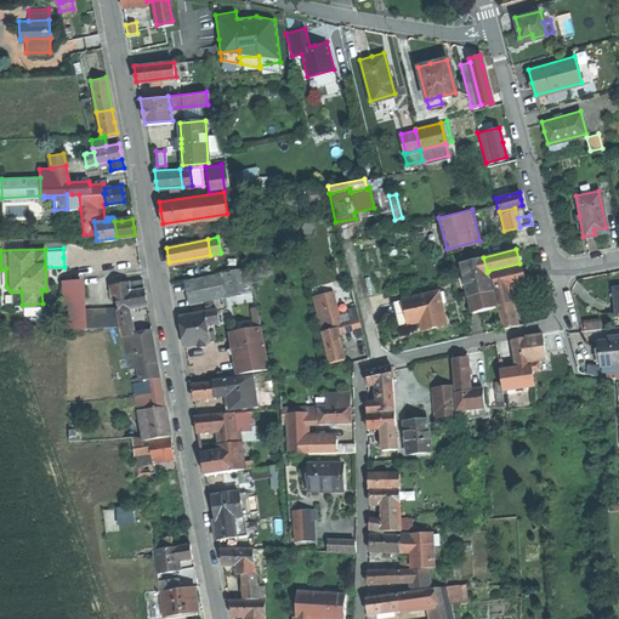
[(498,302),(494,289),(493,289),(488,271),(487,272),(483,257),(459,262),(471,311),(484,307),(498,305),(498,302)]
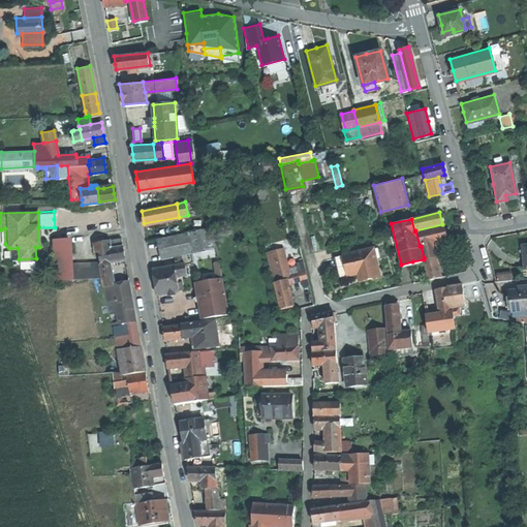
[(442,224),(415,230),(420,246),(421,246),(436,242),(443,241),(442,237),(445,237),(444,234),(443,229),(442,224)]
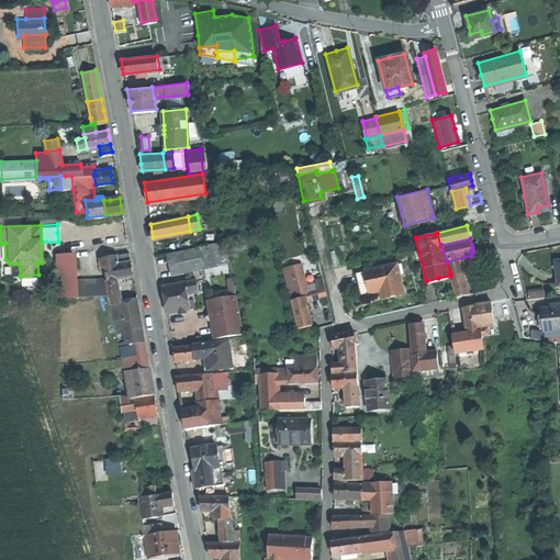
[(228,262),(224,241),(198,245),(202,267),(228,262)]
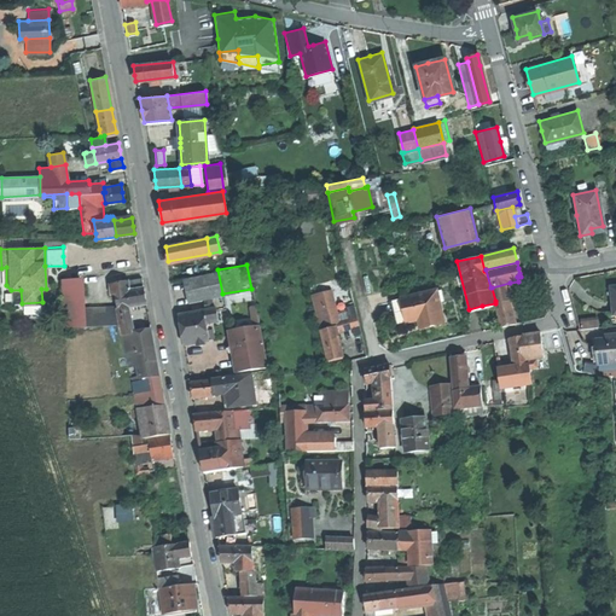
[(222,294),(218,269),(182,277),(187,301),(191,301),(198,298),(222,294)]
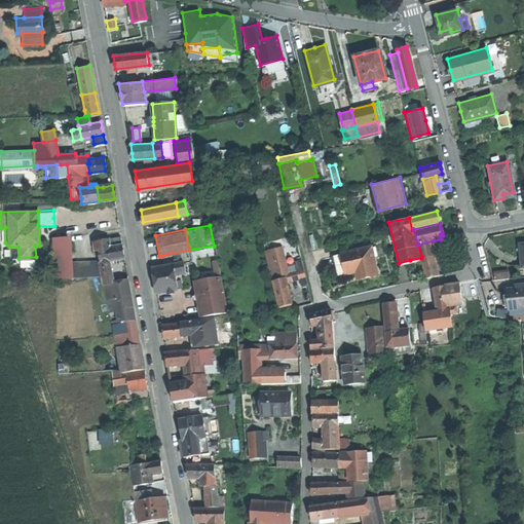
[(434,253),(448,244),(446,231),(442,232),(443,235),(443,238),(441,239),(434,240),(431,246),(433,254),(434,253)]
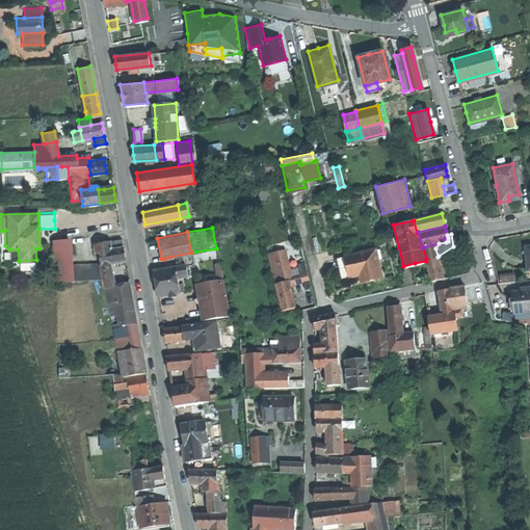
[(96,252),(100,250),(99,249),(123,246),(121,237),(107,239),(107,240),(94,242),(96,252)]
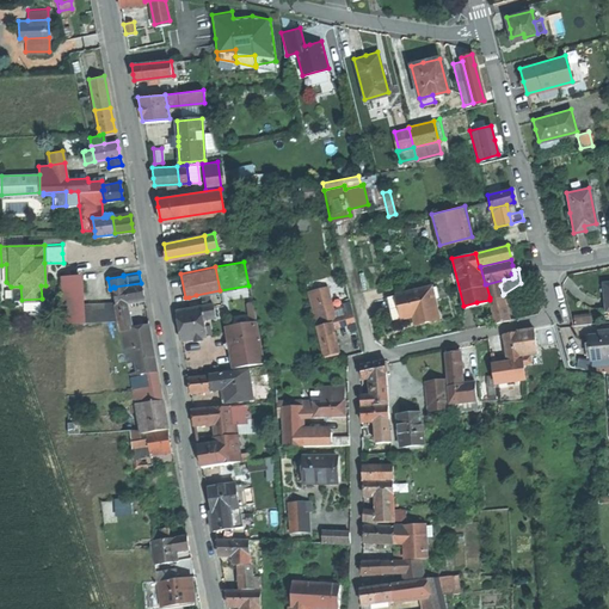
[(62,323),(81,321),(80,303),(79,280),(61,281),(62,323)]
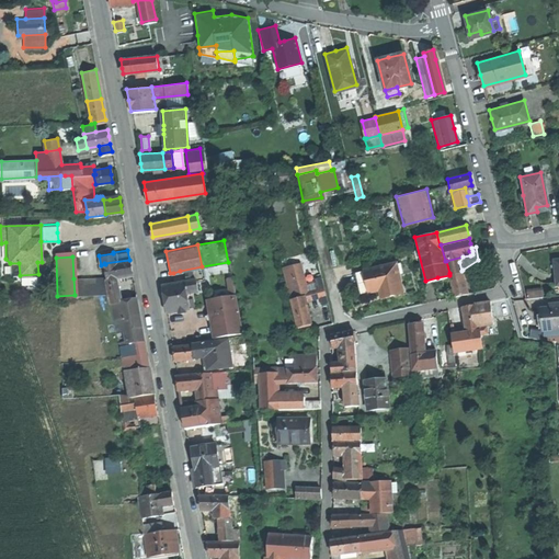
[(446,261),(449,273),(461,271),(459,262),(463,257),(446,261)]
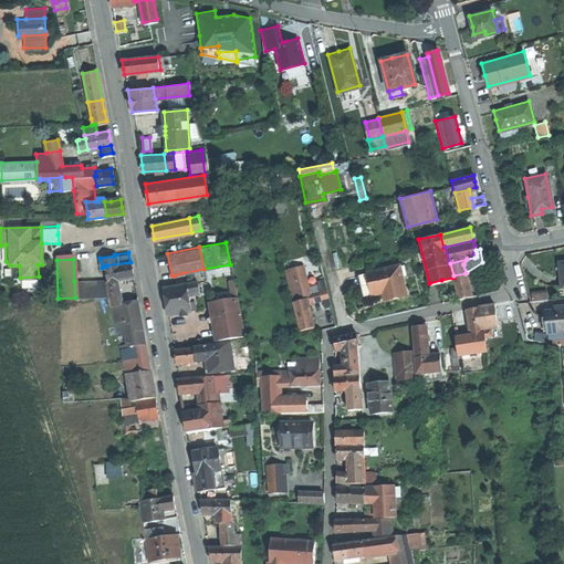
[(106,267),(107,280),(116,279),(133,277),(132,271),(131,262),(105,265),(106,267)]
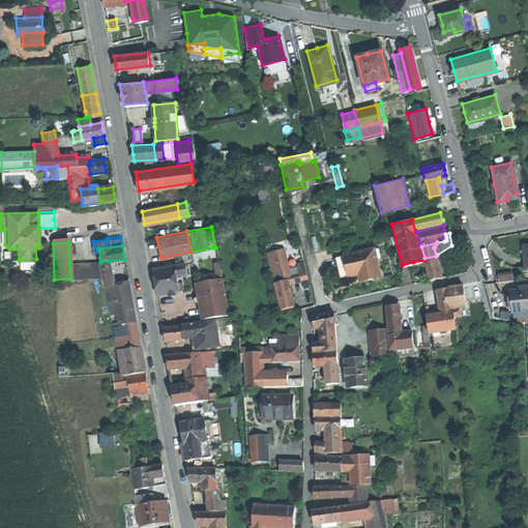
[(10,260),(19,260),(18,248),(9,248),(10,260)]
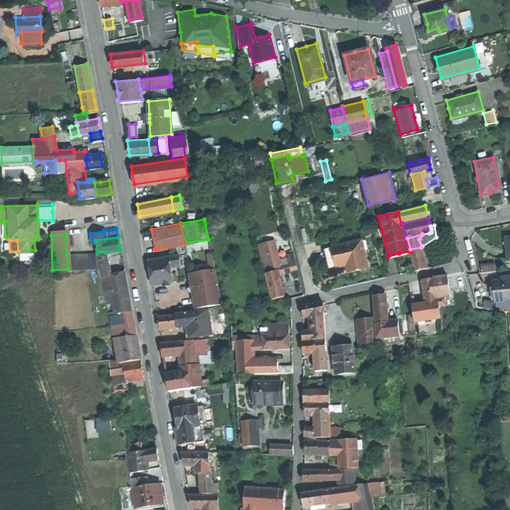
[(265,272),(277,270),(281,269),(280,265),(278,259),(274,240),(258,244),(265,272)]
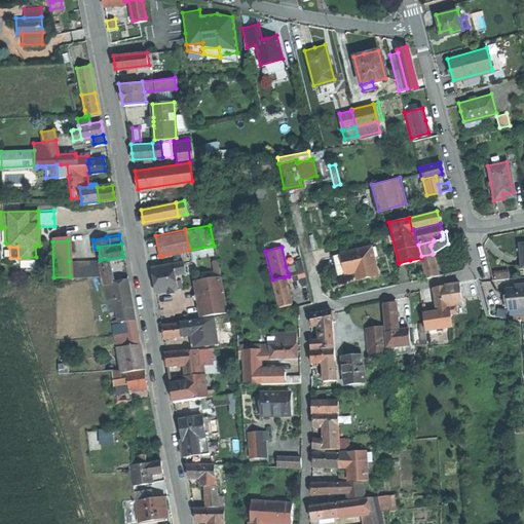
[(365,273),(366,276),(376,274),(370,247),(341,253),(345,273),(354,271),(356,275),(365,273)]
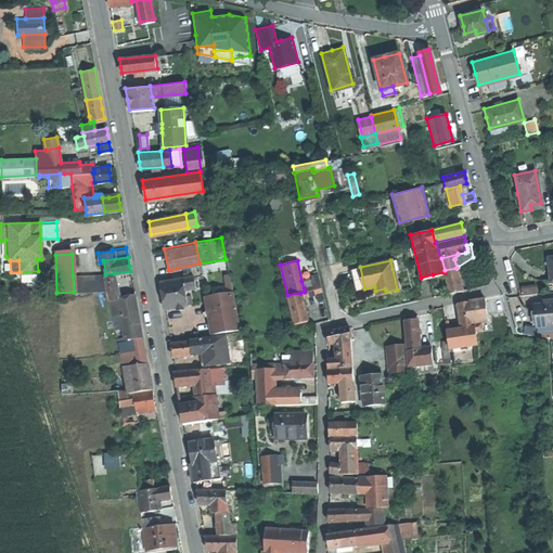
[(356,288),(360,287),(357,267),(351,268),(356,288)]
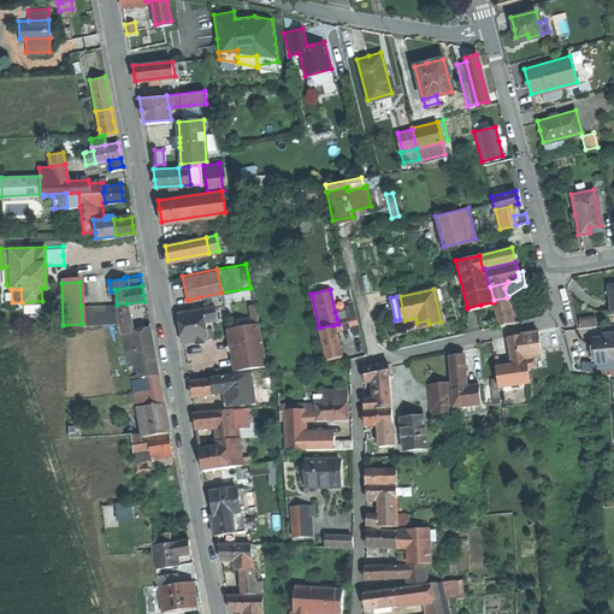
[(505,323),(512,322),(507,297),(494,300),(494,302),(499,324),(505,323)]
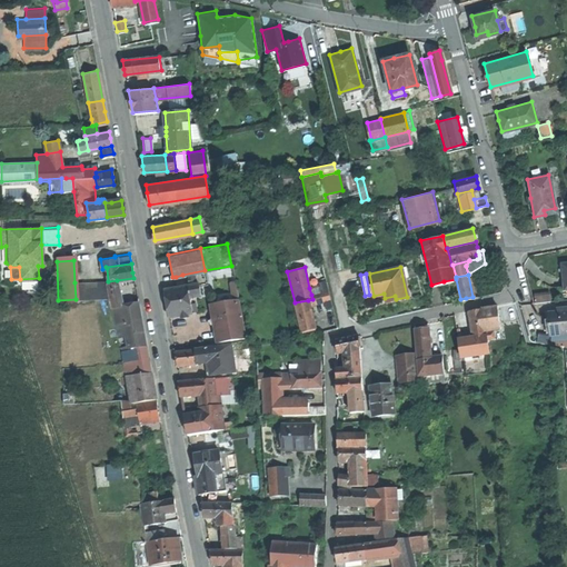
[(107,298),(105,280),(75,282),(76,299),(107,298)]
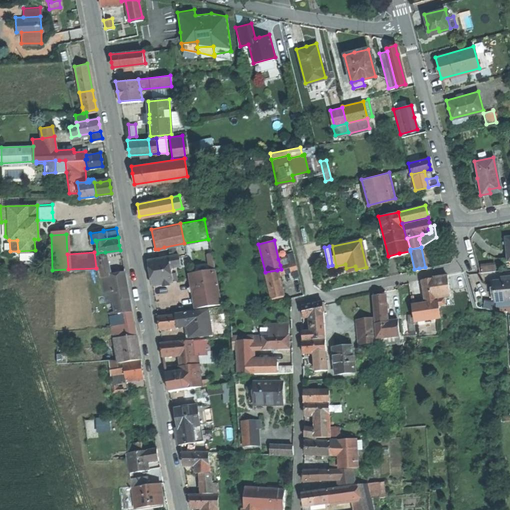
[(98,268),(100,274),(109,273),(105,252),(97,253),(95,254),(98,268)]
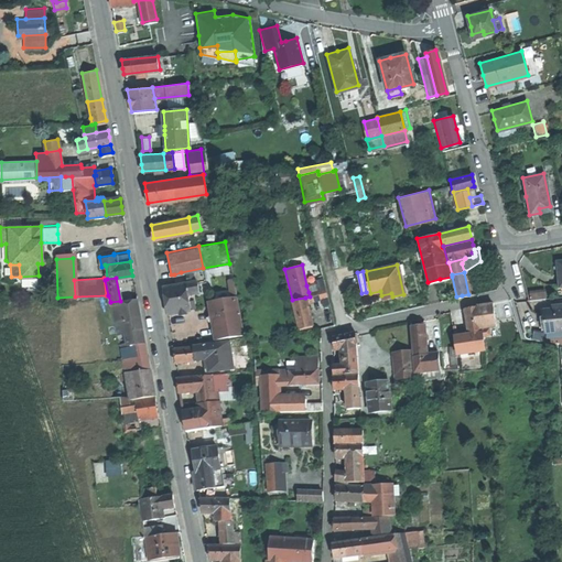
[(317,290),(325,288),(322,278),(315,280),(316,283),(317,290)]
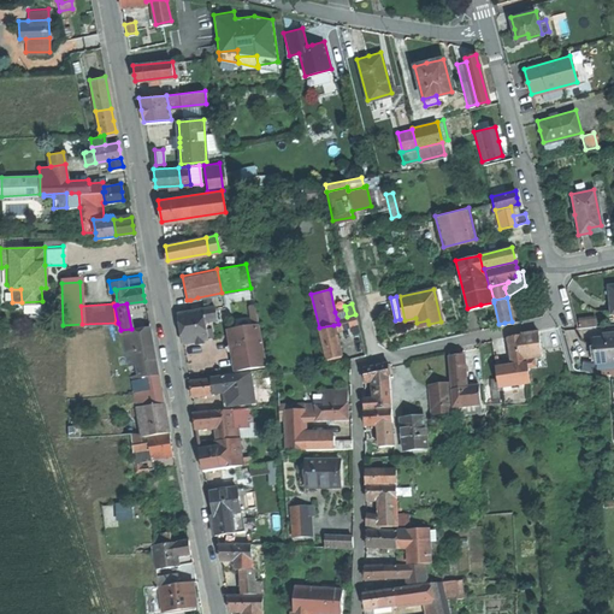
[(214,306),(202,308),(205,320),(217,318),(214,306)]
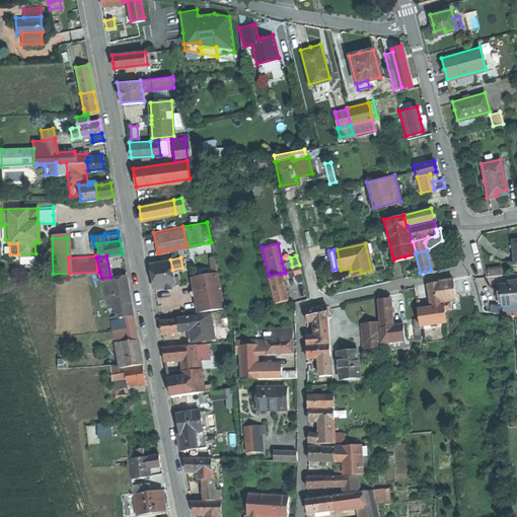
[(168,261),(162,262),(150,264),(152,275),(154,288),(175,284),(173,276),(172,270),(170,260),(168,261)]
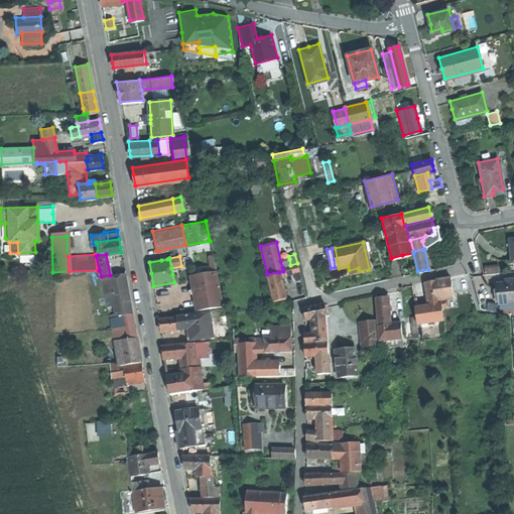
[(297,263),(290,265),(282,267),(283,271),(279,272),(280,276),(292,273),(299,271),(297,263)]
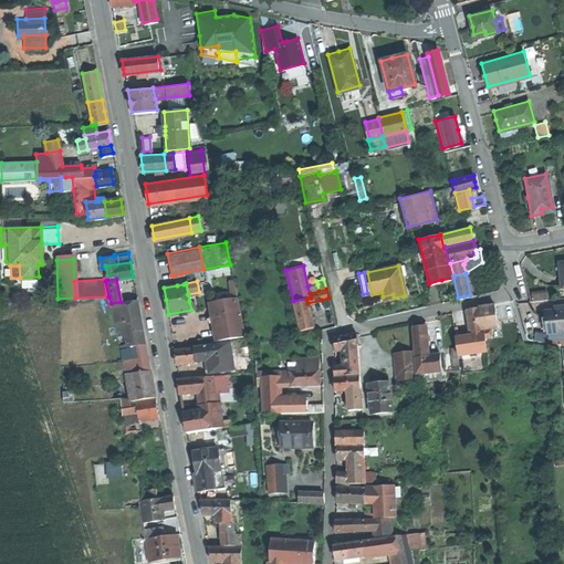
[(235,296),(207,301),(215,340),(242,334),(235,296)]
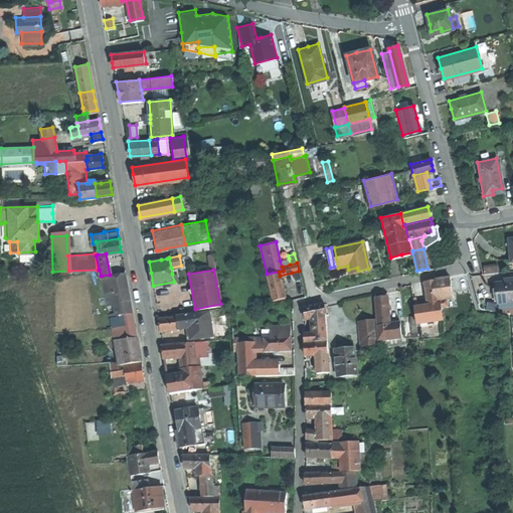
[(280,276),(279,272),(267,274),(273,299),(280,298),(285,296),(280,276)]
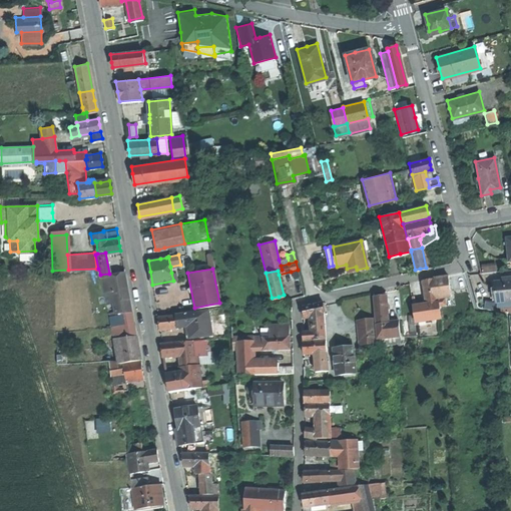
[(100,275),(103,291),(127,288),(124,272),(109,274),(100,275)]
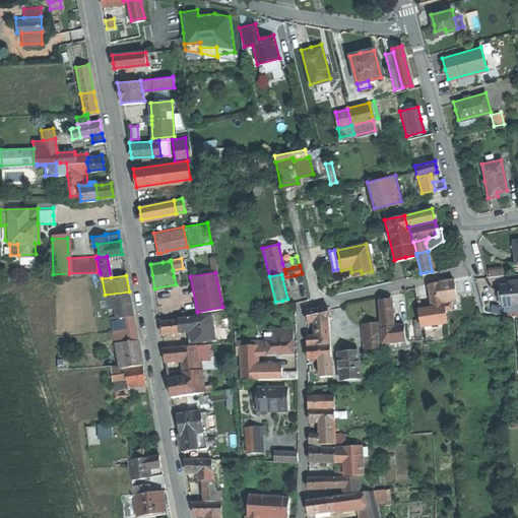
[(444,280),(440,281),(443,301),(444,308),(444,309),(451,308),(450,300),(456,299),(453,278),(444,280)]
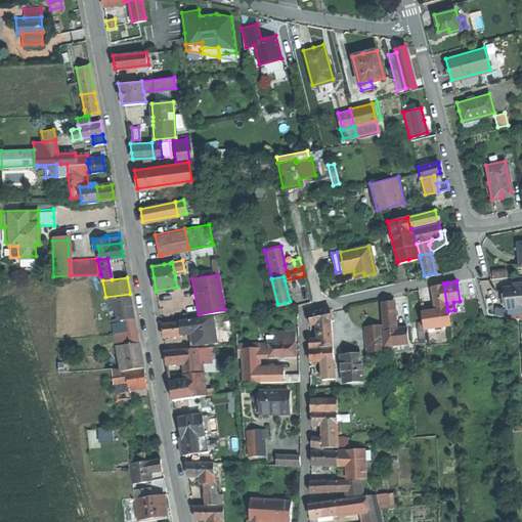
[(521,305),(521,281),(512,284),(513,287),(504,287),(505,298),(506,307),(507,307),(521,305)]
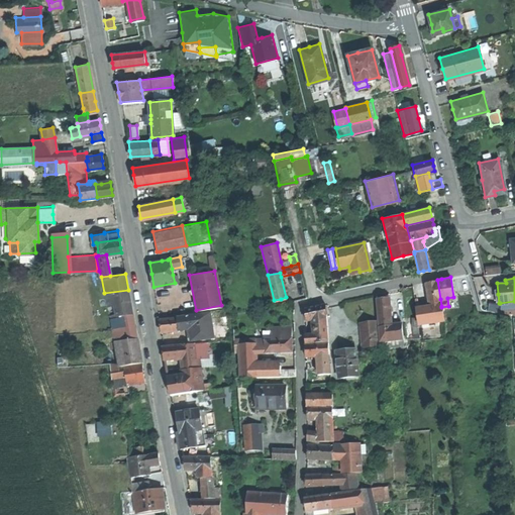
[(440,299),(437,280),(425,282),(428,301),(440,299)]
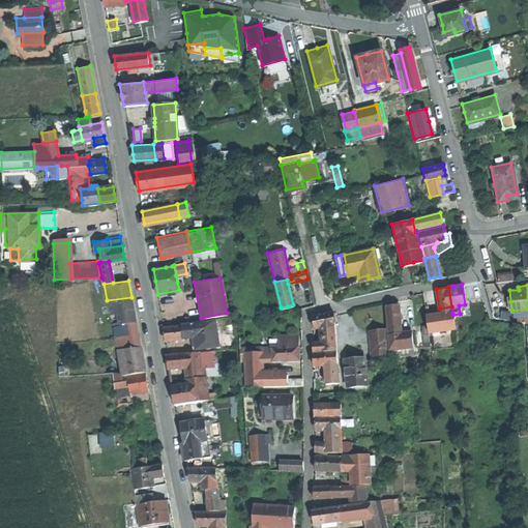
[(107,300),(111,323),(136,321),(132,297),(107,300)]
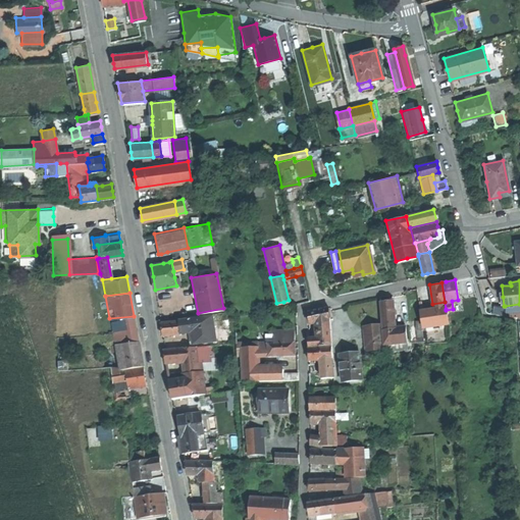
[(379,300),(382,327),(390,326),(395,326),(392,299),(385,300),(379,300)]
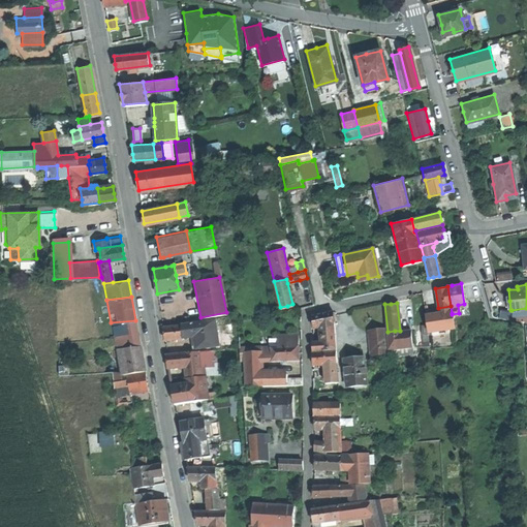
[(451,306),(438,308),(441,315),(452,313),(451,306)]
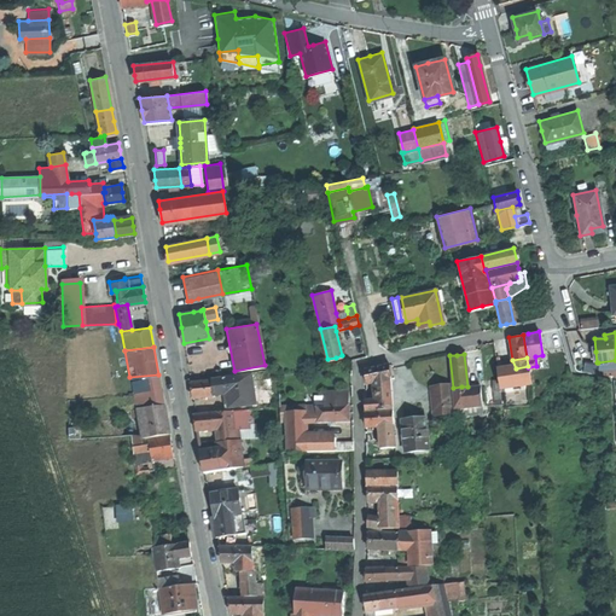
[(389,364),(365,368),(365,376),(366,383),(375,381),(389,378),(389,377),(389,376),(390,376),(389,364)]
